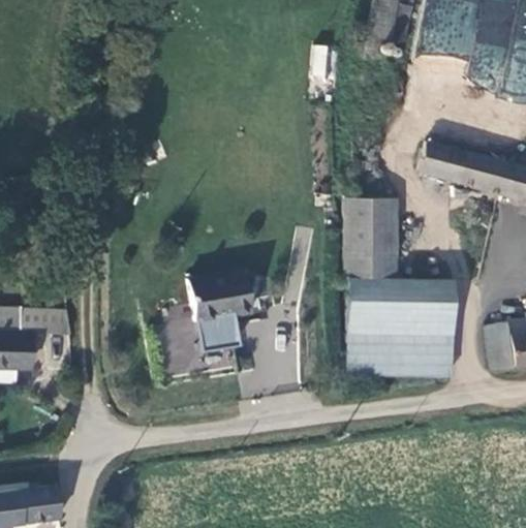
[(403,42),(412,0),(372,0),(365,33),(403,42)]
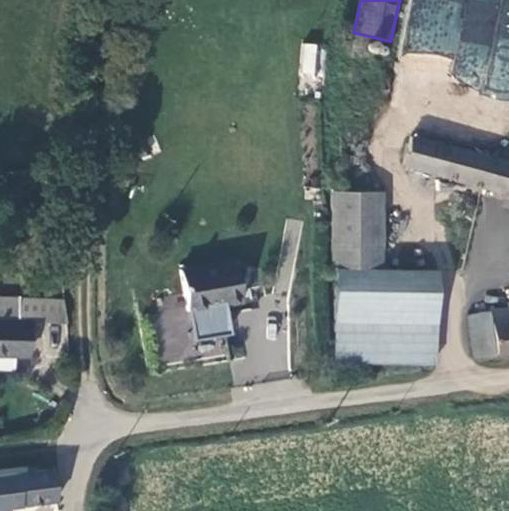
[(508,0),(413,0),(407,53),(455,59),(451,88),(508,95),(508,0)]
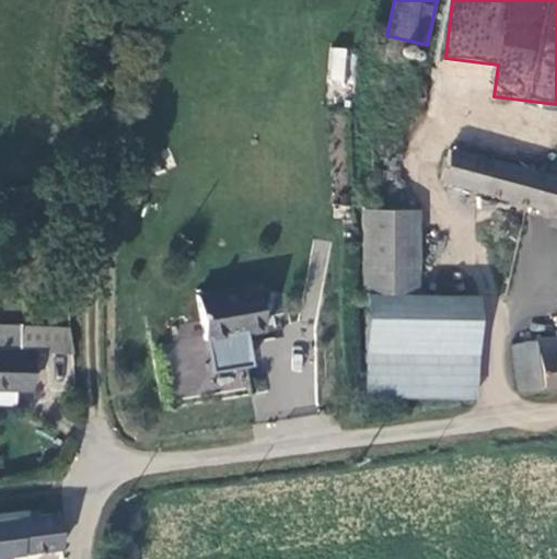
[(332,47),(329,83),(348,84),(350,48),(332,47)]
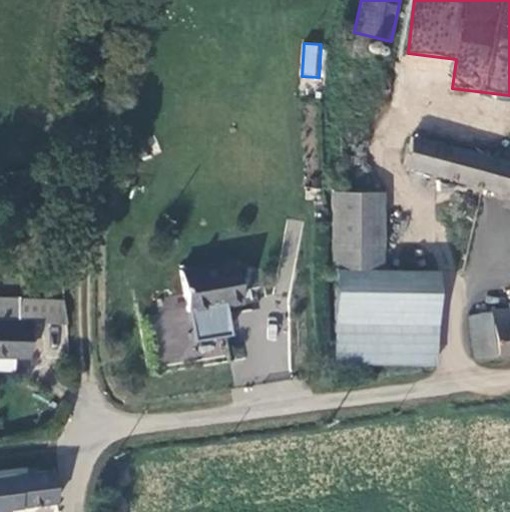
[(509,157),(469,148),(418,134),(409,162),(509,191),(509,157)]
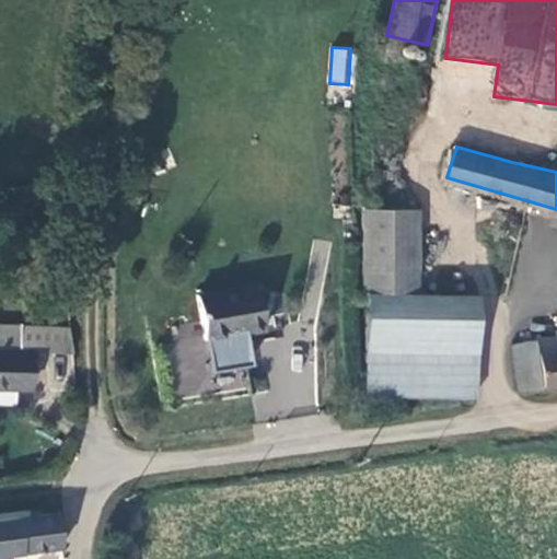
[(419,211),(366,209),(362,294),(368,294),(367,395),(479,397),(478,294),(420,292),(419,211)]
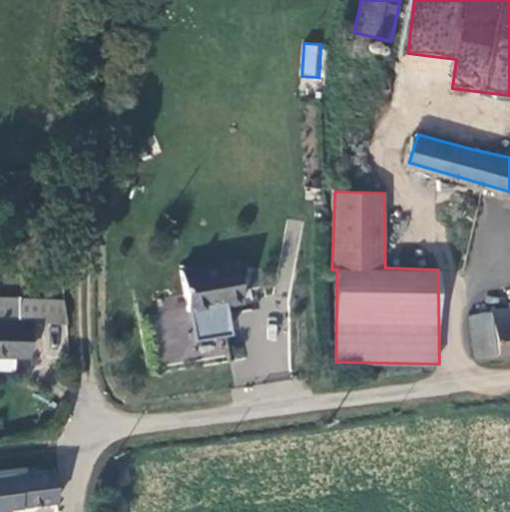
[(225,302),(242,299),(233,258),(178,269),(187,309),(225,302)]
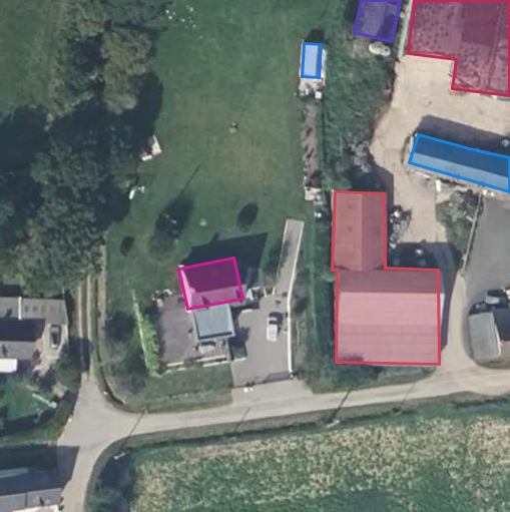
[(0,296),(0,320),(32,321),(32,324),(67,325),(68,298),(0,296)]
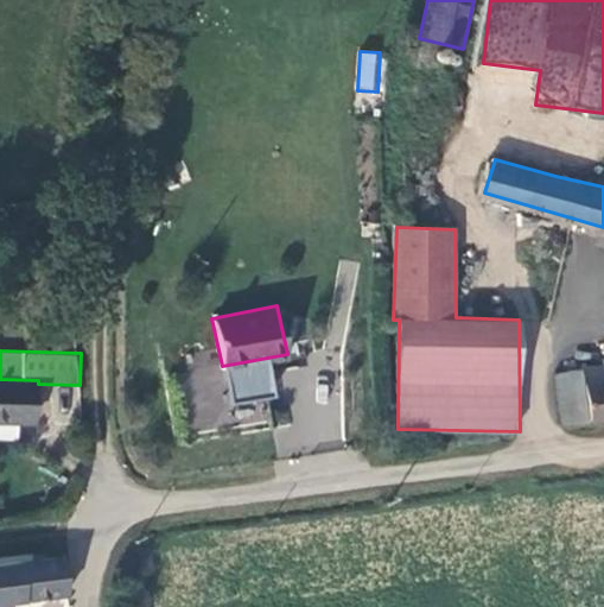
[(267,358),(222,366),(229,403),(274,393),(267,358)]
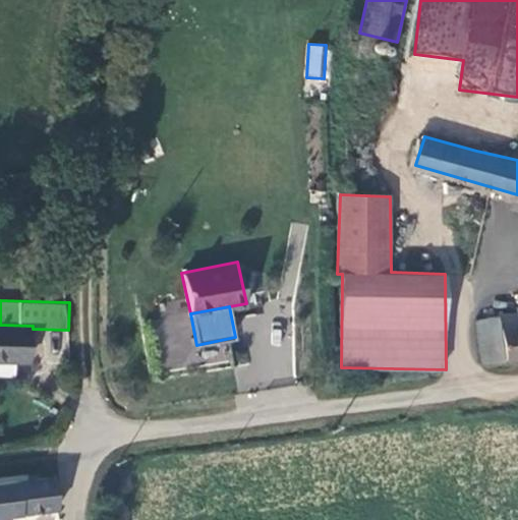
[(484,358),(517,355),(517,312),(480,318),(484,358)]
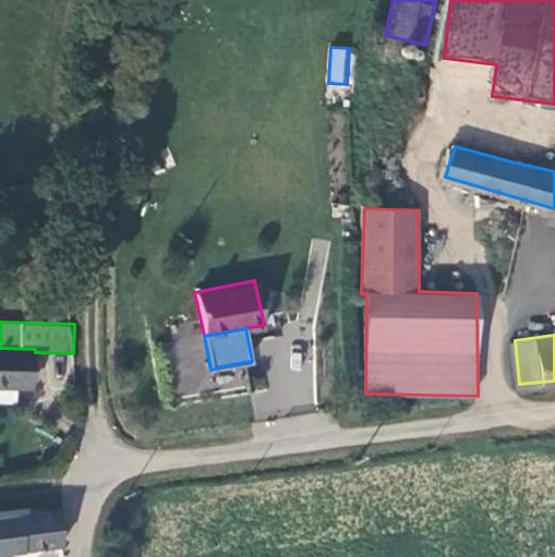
[(0,390),(16,391),(34,391),(35,352),(35,349),(0,348),(0,390)]
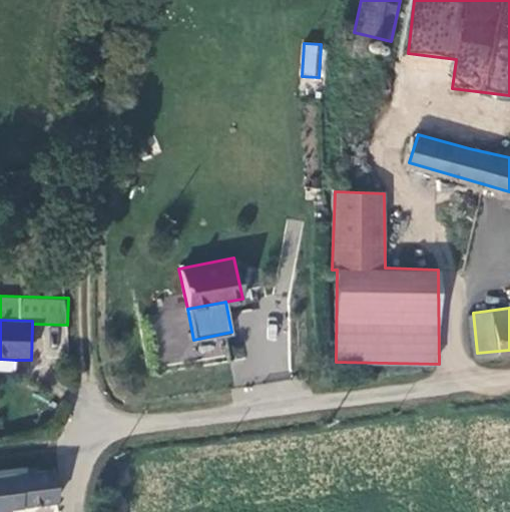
[(15,360),(0,359),(0,371),(15,372),(15,360)]
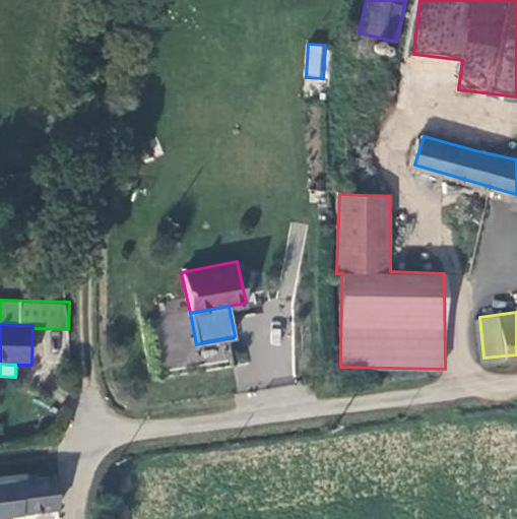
[(16,518),(63,513),(58,475),(0,482),(0,518),(16,518)]
